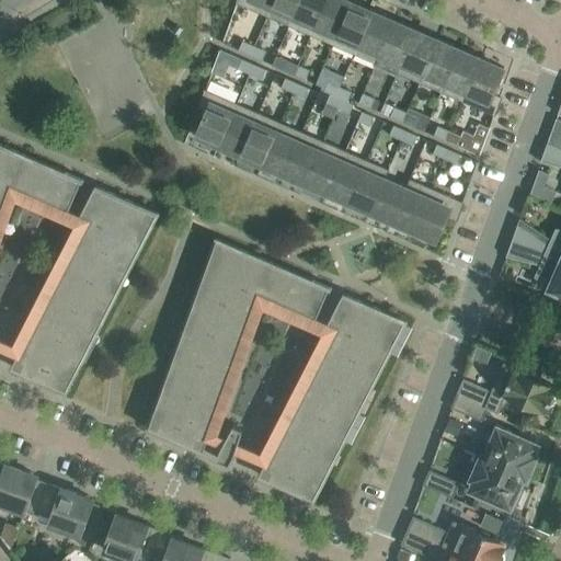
[(237,0),(237,2),(267,15),(274,0),(237,0)]
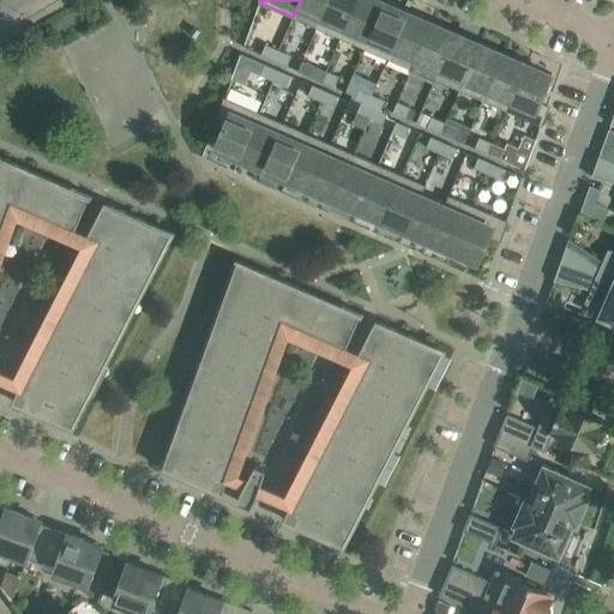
[(300,0),(293,17),(317,28),(329,0),(300,0)]
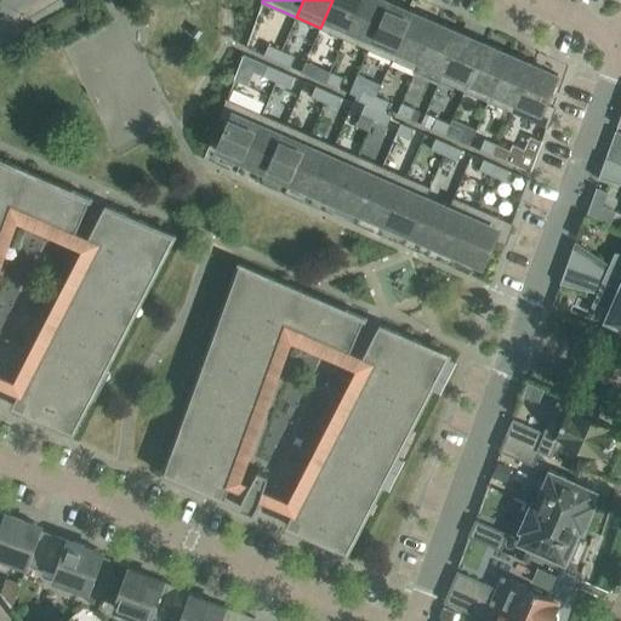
[(332,0),(320,28),(345,38),(360,0),(332,0)]
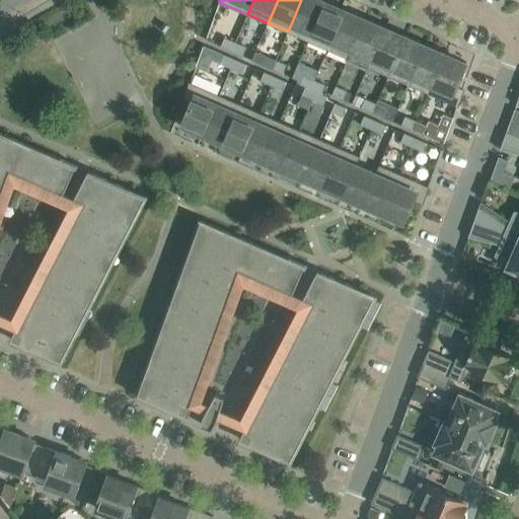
[(318,0),(301,0),(288,31),(308,41),(324,2),(318,0)]
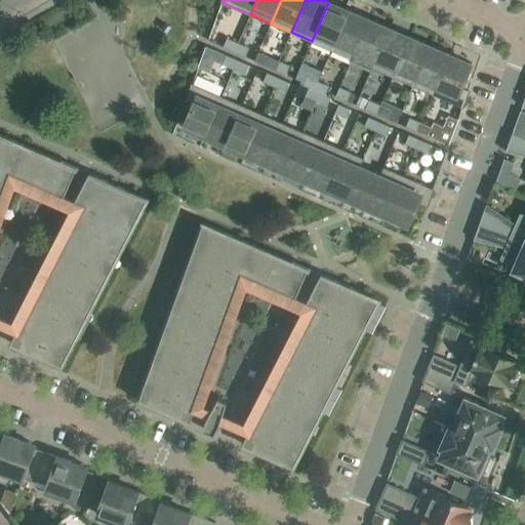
[(328,2),(312,41),(332,50),(349,11),(328,2)]
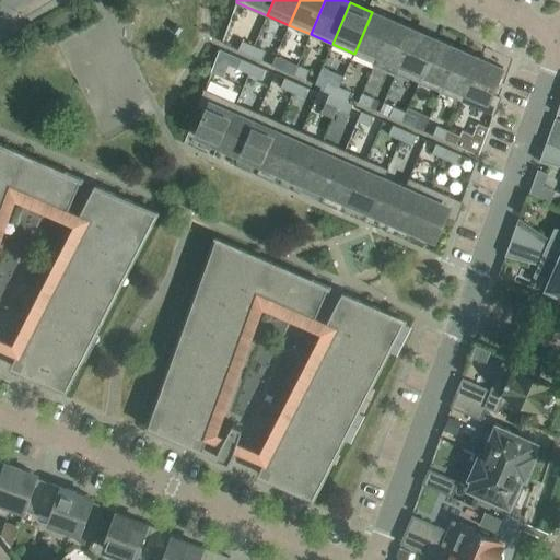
[(372,12),(354,54),(375,62),(394,22),(372,12)]
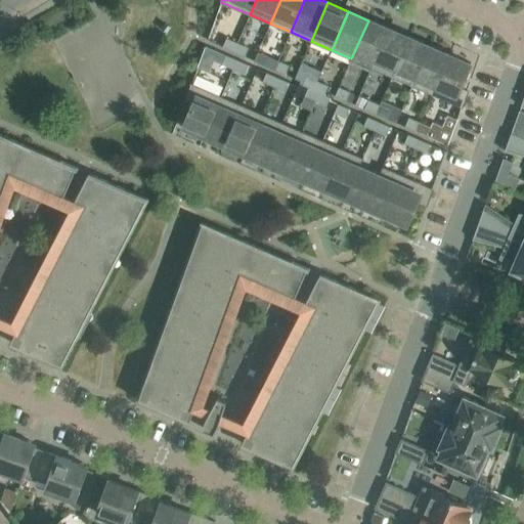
[(351,58),(350,62),(370,71),(372,68),(389,29),(368,20),(351,58)]
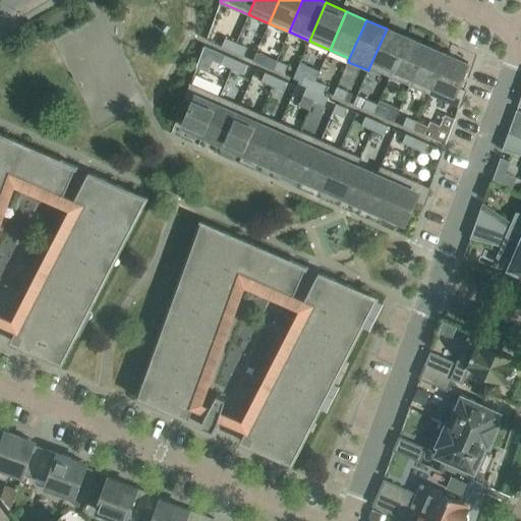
[(387,29),(369,67),(390,75),(406,38),(387,29)]
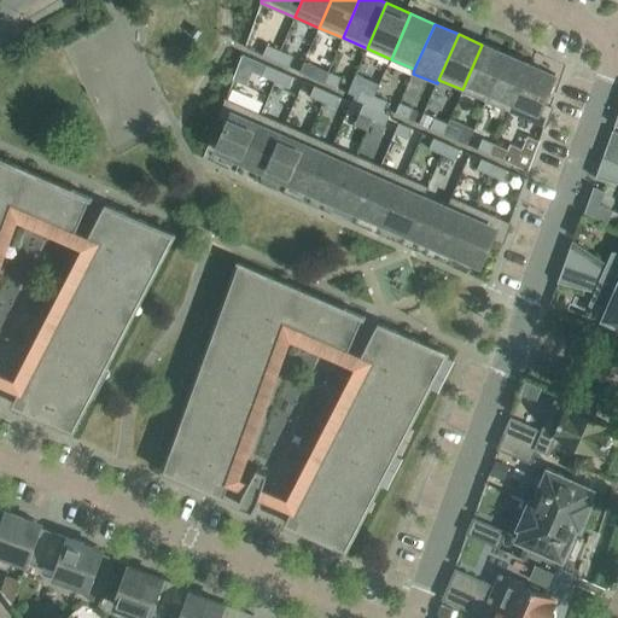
[(267,45),(263,56),(275,62),(280,51),(267,45)]
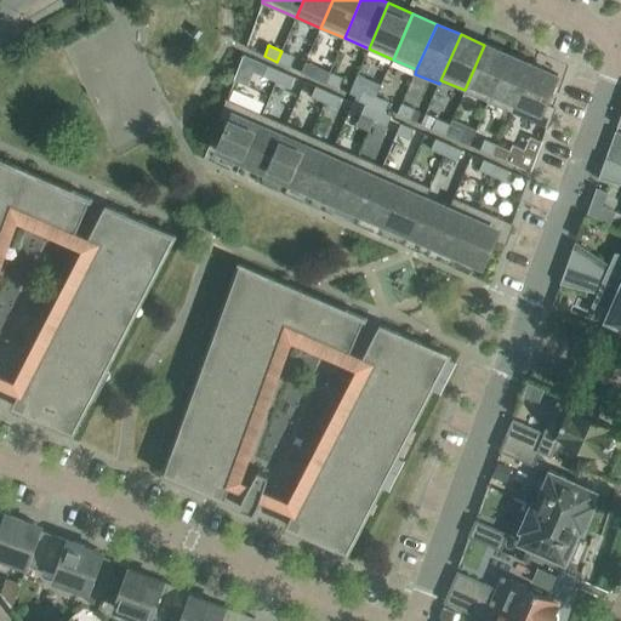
[(484,45),(465,90),(489,101),(508,55),(484,45)]
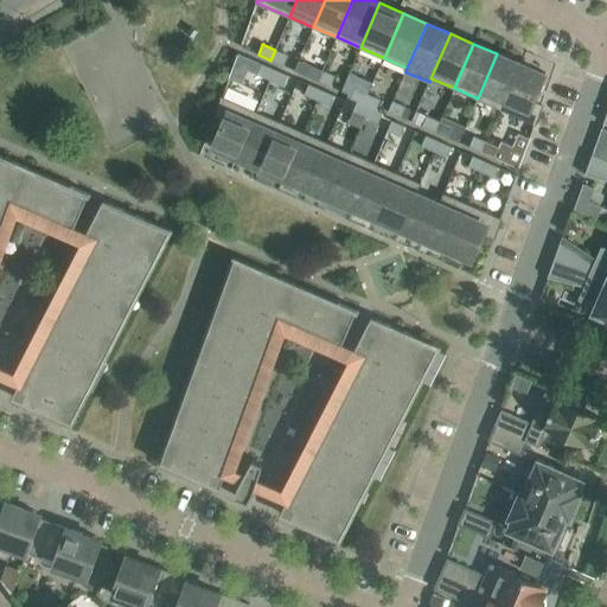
[(283,65),(288,56),(275,50),(270,61),(283,65)]
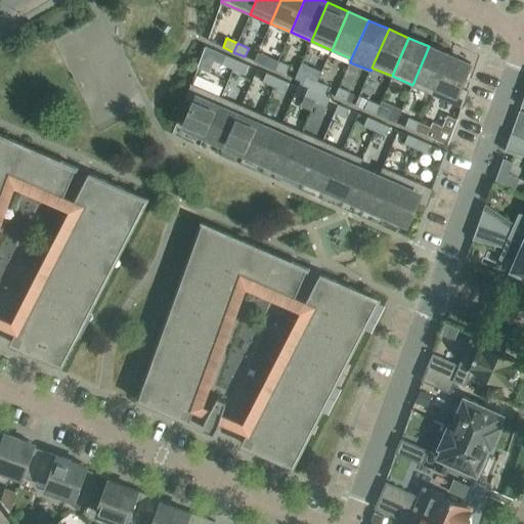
[(429,46),(412,85),(433,94),(449,55),(429,46)]
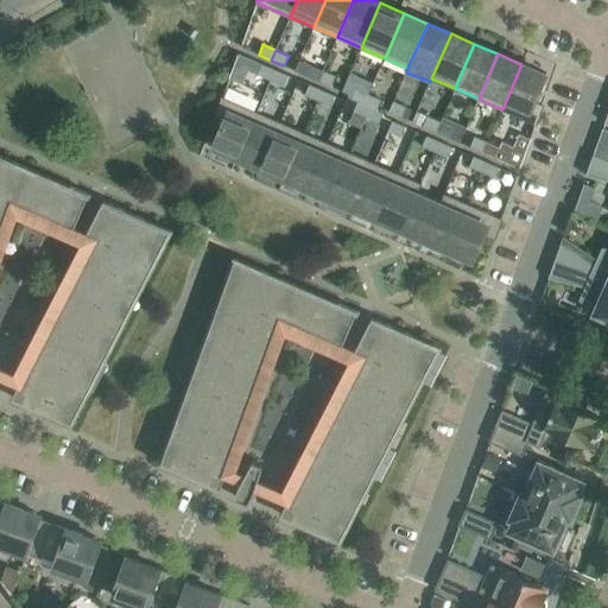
[(263,64),(258,75),(271,80),(276,69),(263,64)]
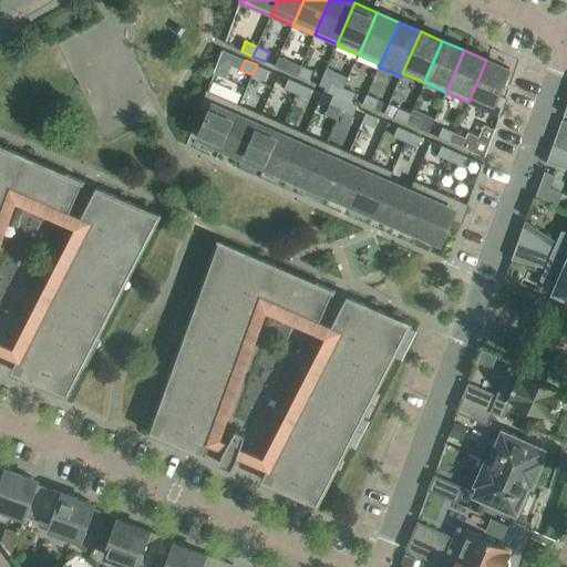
[(289,60),(285,70),(297,75),(301,65),(289,60)]
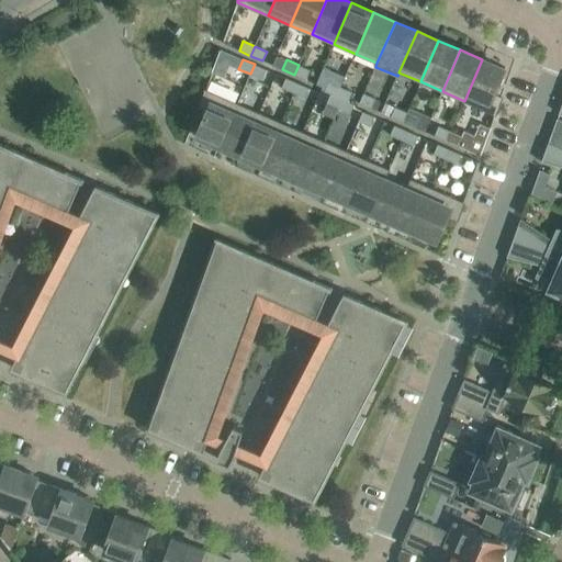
[(495,114),(502,98),(493,94),(504,69),(482,59),(464,101),(495,114)]
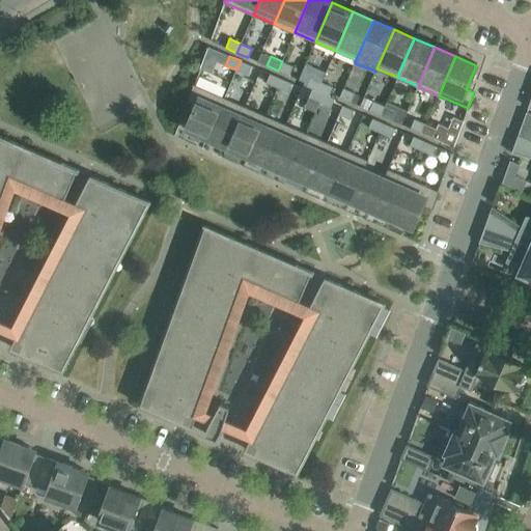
[(248,75),(251,65),(241,60),(236,70),(248,75)]
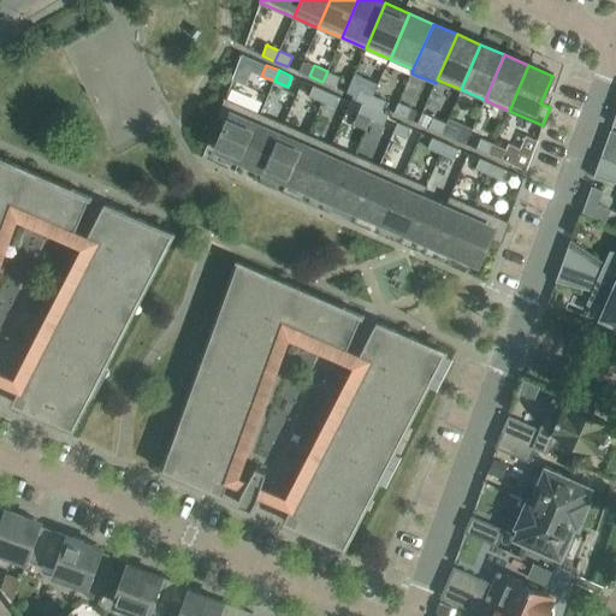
[(336,88),(341,77),(327,71),(323,82),(336,88)]
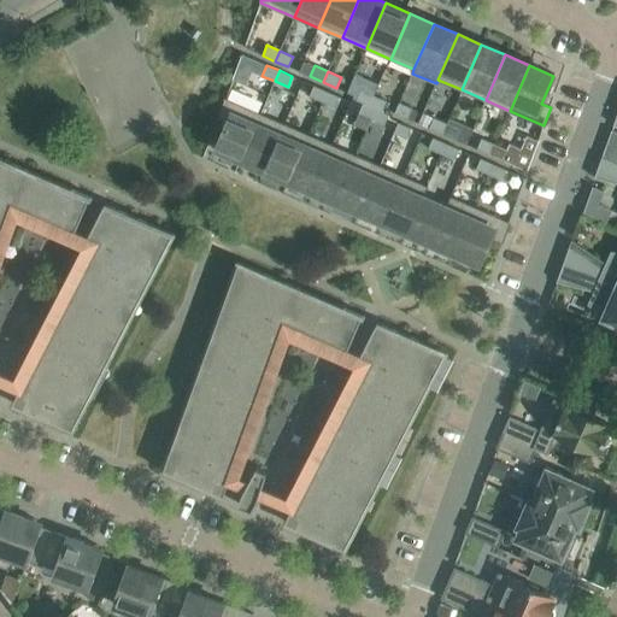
[(313,86),(309,97),(322,103),(327,92),(313,86)]
